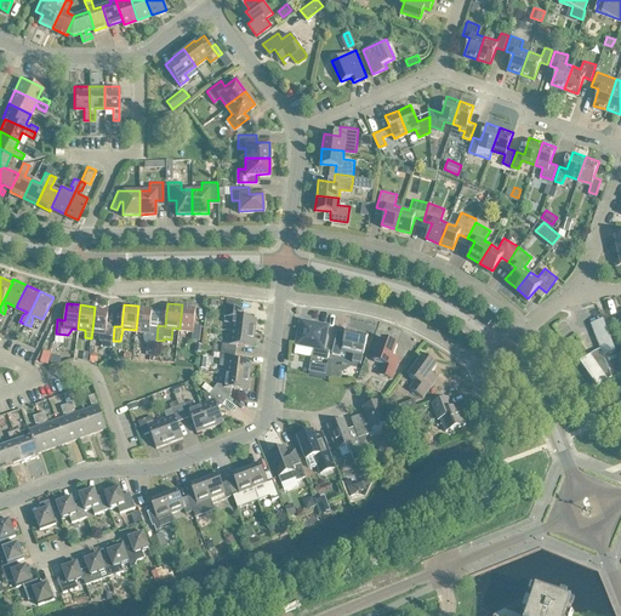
[(195,306),(182,304),(180,329),(193,330),(192,337),(200,338),(201,324),(194,323),(195,306)]
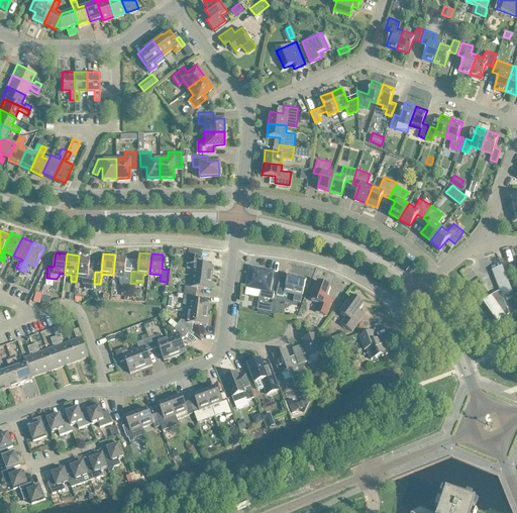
[(126,255),(115,254),(113,275),(119,276),(121,285),(129,286),(130,283),(131,271),(125,270),(126,255)]
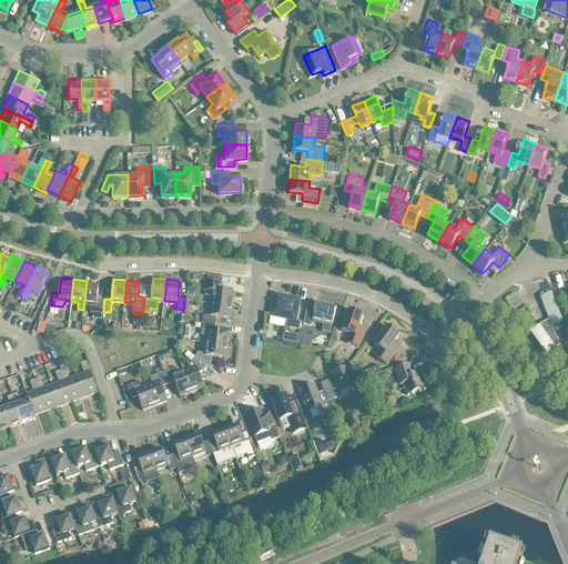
[(220,282),(206,280),(205,293),(212,293),(211,301),(233,303),(235,291),(220,289),(220,282)]
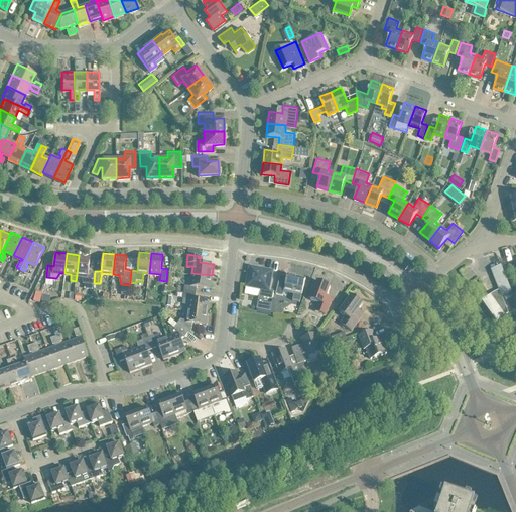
[(90,256),(79,255),(77,275),(82,275),(83,282),(94,283),(95,271),(89,270),(90,256)]
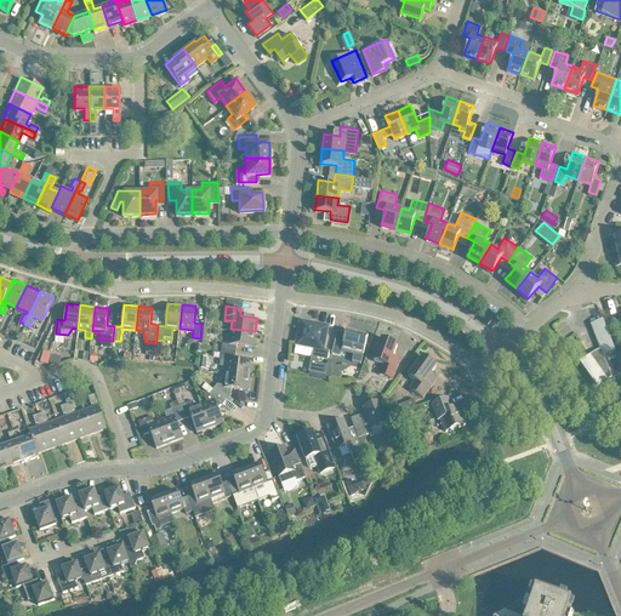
[(615,348),(603,318),(591,321),(600,347),(598,348),(599,352),(603,351),(603,353),(615,348)]
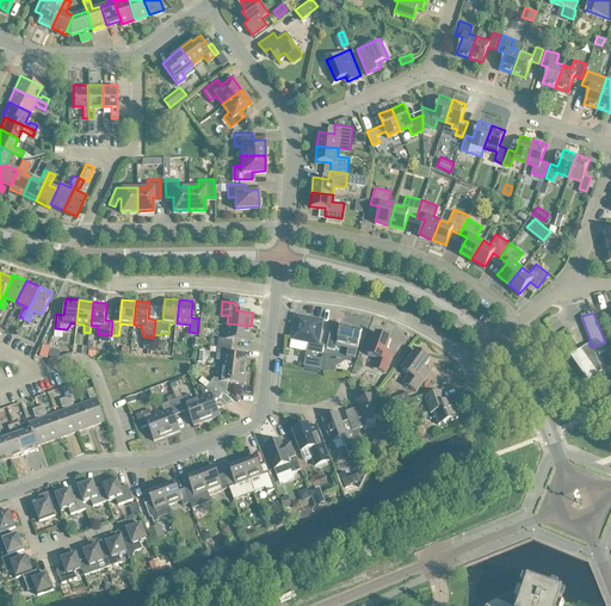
[(322,319),(296,314),(291,336),(308,340),(307,348),(322,352),(325,342),(319,341),(322,319)]
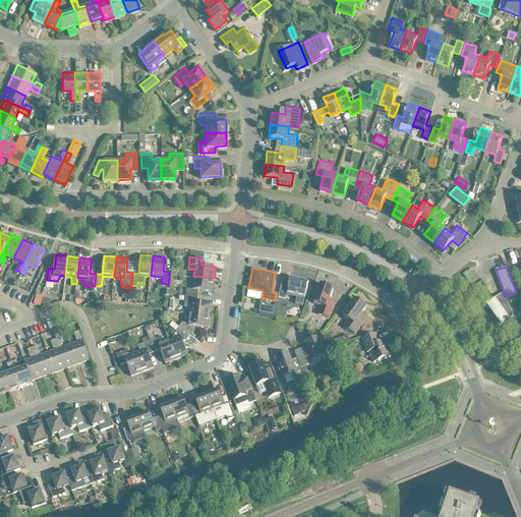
[(213,290),(214,278),(193,276),(192,287),(186,286),(185,293),(197,294),(198,288),(213,290)]
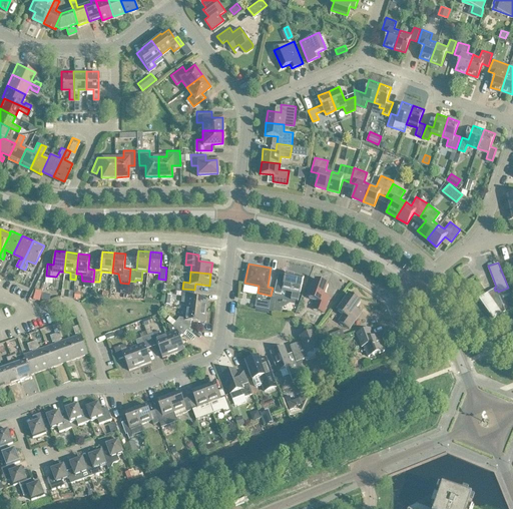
[(304,276),(295,273),(295,274),(286,272),(285,277),(278,276),(275,291),(282,292),(283,287),(294,289),(293,293),(300,295),(300,291),(301,291),(304,276)]
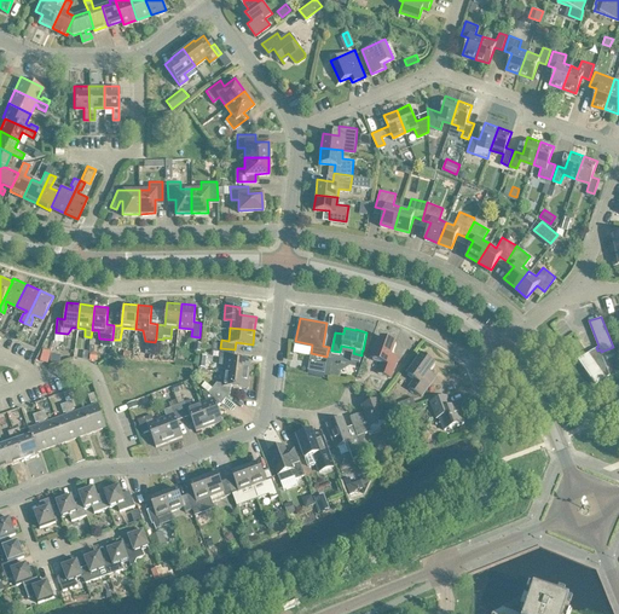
[(391,358),(395,342),(381,336),(372,358),(382,360),(379,371),(392,376),(397,360),(391,358)]
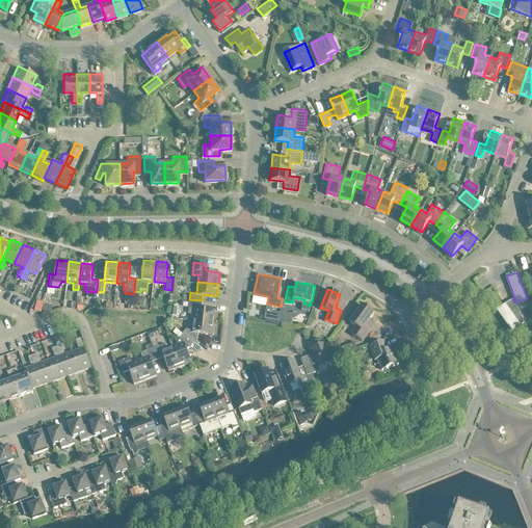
[(524,321),(516,302),(516,300),(513,301),(512,298),(509,299),(507,300),(497,308),(511,330),(522,322),(524,321)]
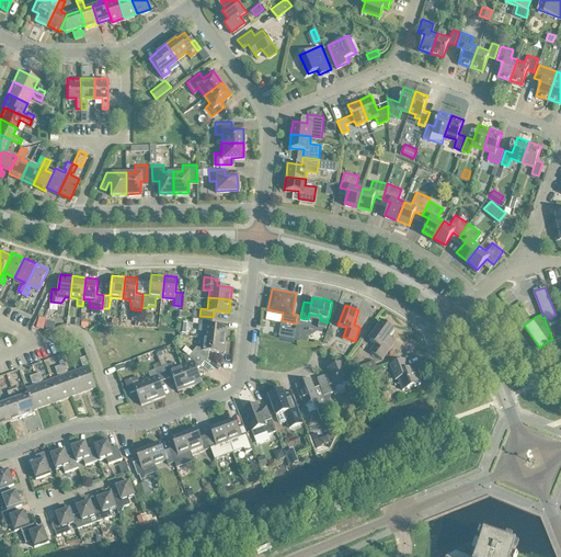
[(213,324),(213,317),(199,316),(198,328),(205,328),(204,336),(226,339),(227,326),(213,324)]
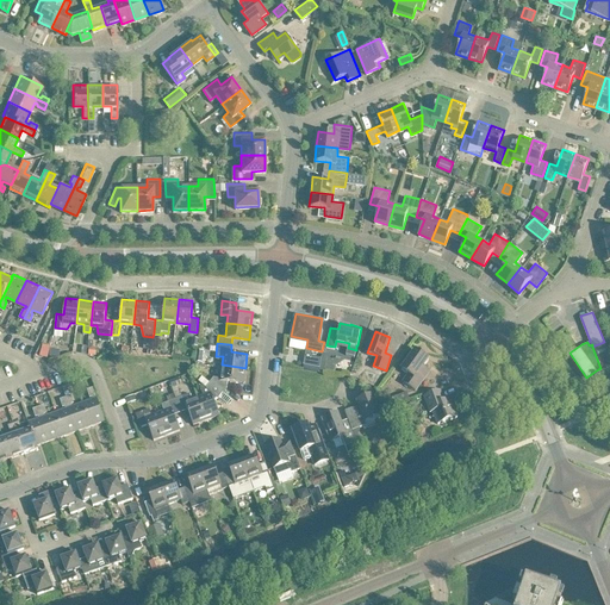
[(419,369),(429,357),(416,348),(402,367),(409,373),(403,380),(415,388),(425,374),(419,369)]
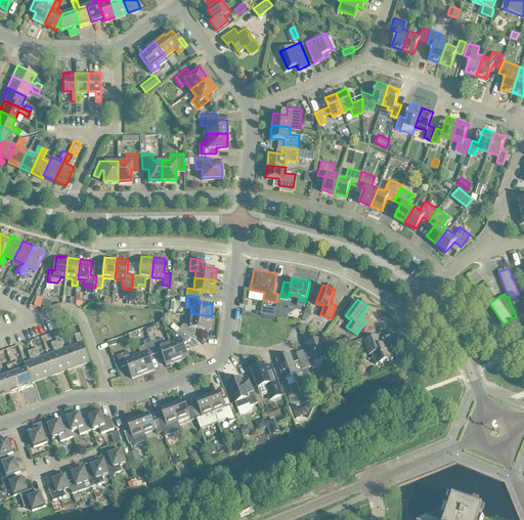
[(274,314),(275,306),(262,303),(261,311),(274,314)]
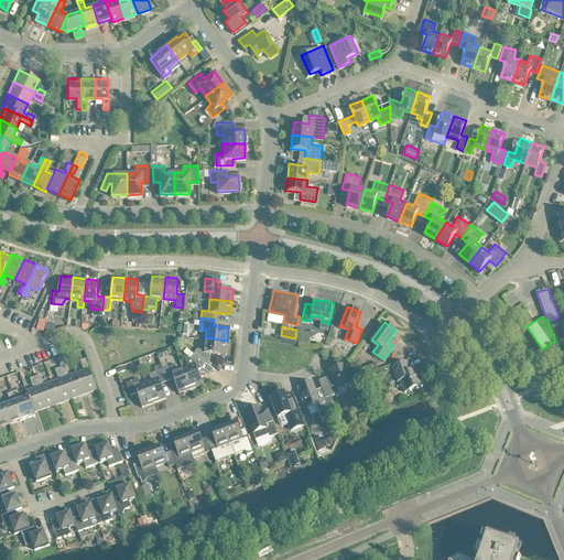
[(226,353),(227,341),(205,337),(204,347),(197,347),(194,352),(206,362),(209,356),(210,352),(226,353)]
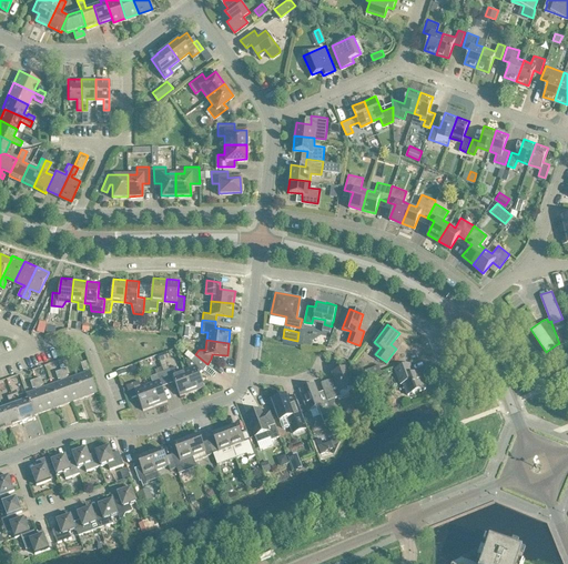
[(169,356),(166,350),(158,353),(160,360),(165,358),(169,356)]
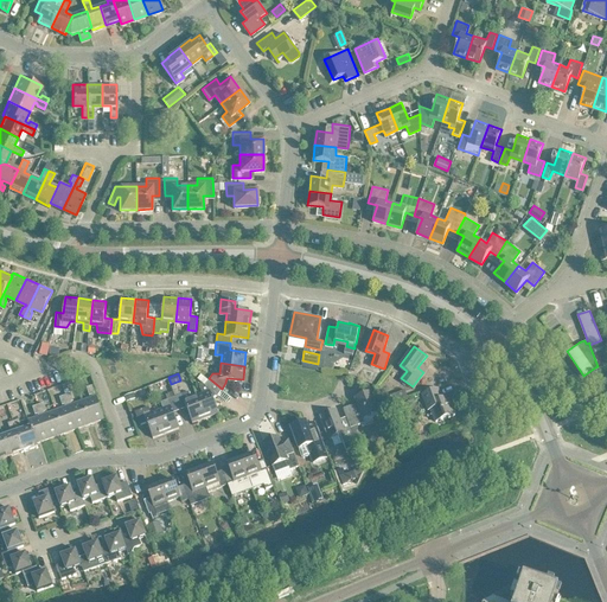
[(218,394),(222,389),(209,378),(205,383),(199,385),(202,392),(197,394),(205,416),(218,411),(212,396),(218,394)]
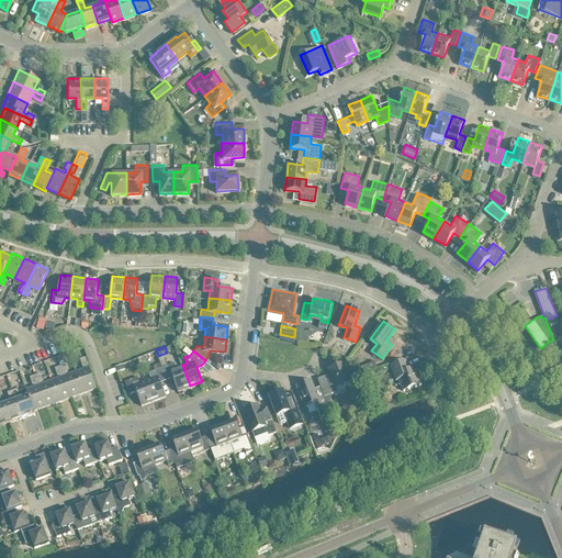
[(86,367),(77,370),(83,391),(97,387),(89,366),(86,356),(80,357),(82,365),(85,364),(86,367)]
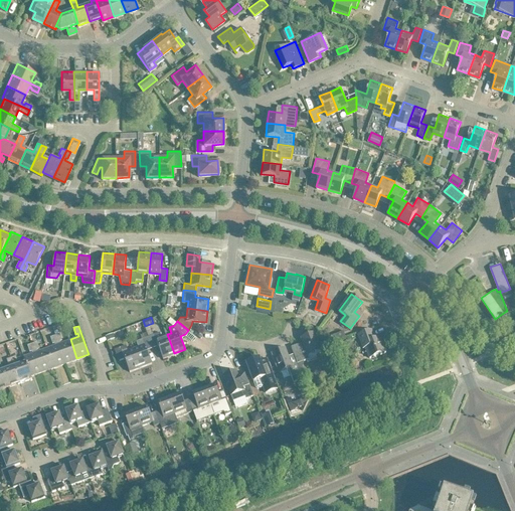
[(370,356),(386,350),(380,335),(374,337),(371,328),(358,333),(363,346),(366,345),(370,356)]
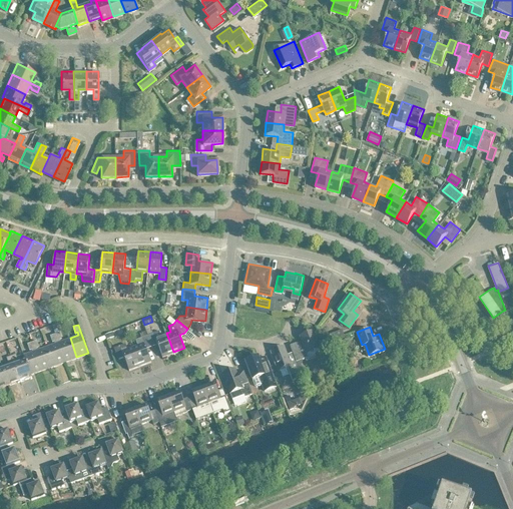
[(345,334),(342,328),(330,333),(332,339),(345,334)]
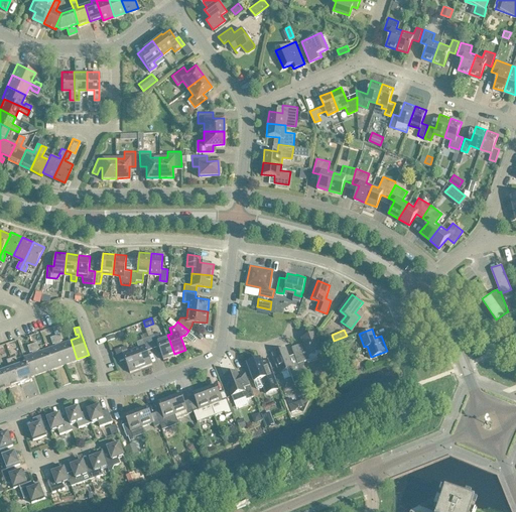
[(174,354),(167,335),(162,337),(160,332),(148,336),(153,347),(158,345),(163,358),(174,354)]
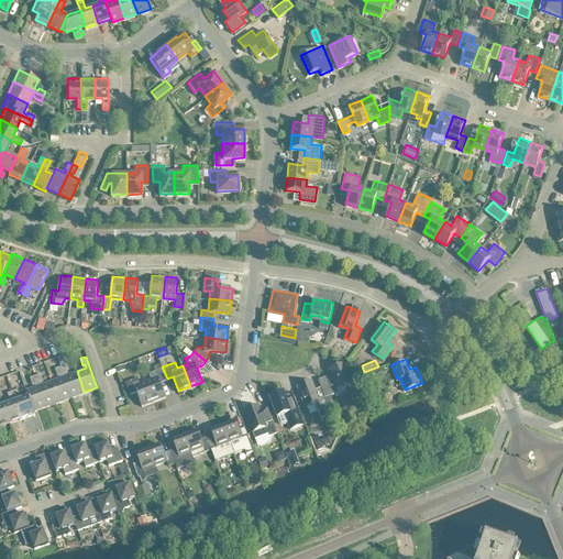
[(318,377),(324,393),(326,395),(332,393),(338,391),(339,393),(346,390),(344,385),(351,383),(343,362),(329,368),(332,375),(328,376),(327,374),(318,377)]
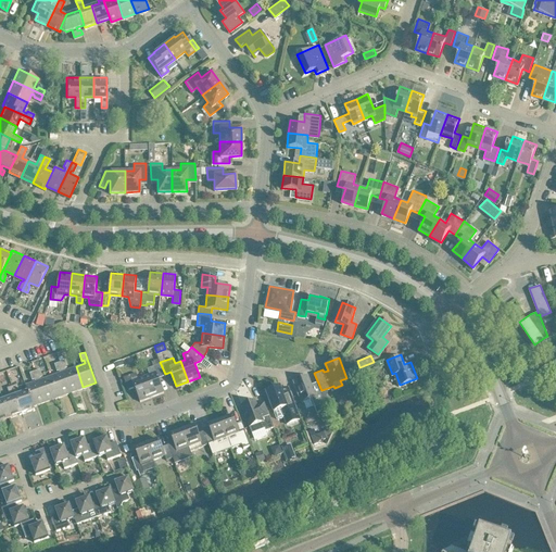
[(83,387),(76,366),(66,369),(65,366),(67,366),(65,359),(60,361),(71,391),(83,387)]
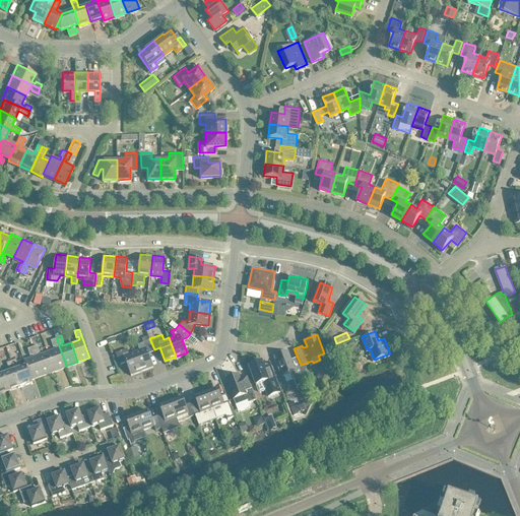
[(66,366),(56,337),(51,338),(54,345),(55,344),(56,347),(48,350),(55,370),(66,366)]
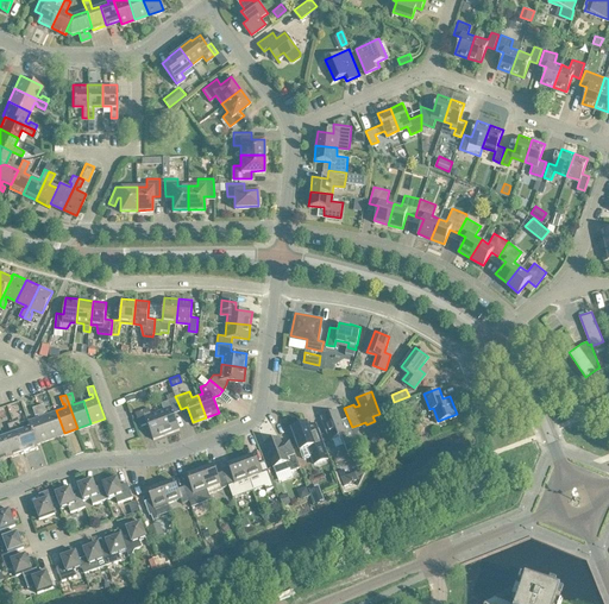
[(174,411),(181,409),(175,396),(161,401),(163,408),(158,410),(167,433),(180,427),(174,411)]
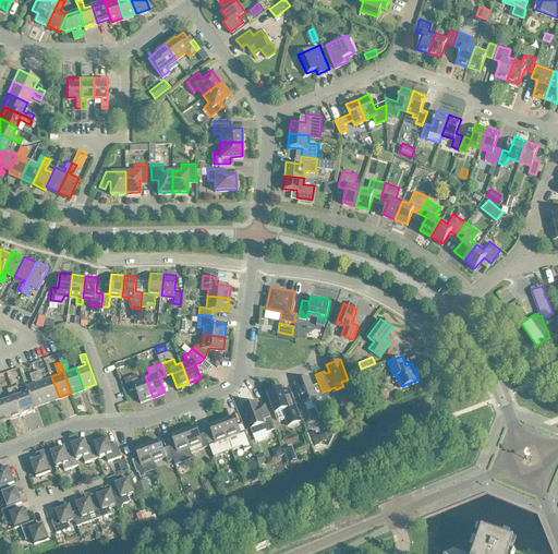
[(59,397),(51,376),(41,380),(40,376),(43,376),(40,369),(35,371),(46,401),(59,397)]
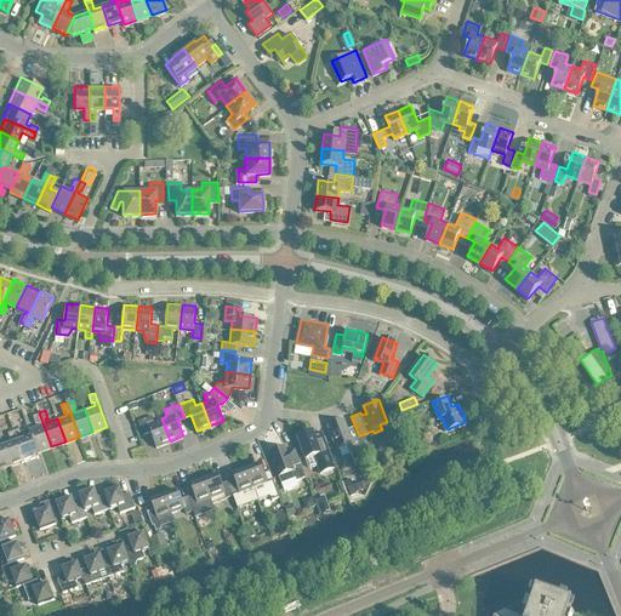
[(51,446),(39,412),(33,414),(36,422),(39,421),(40,425),(29,428),(32,435),(38,451),(51,446)]
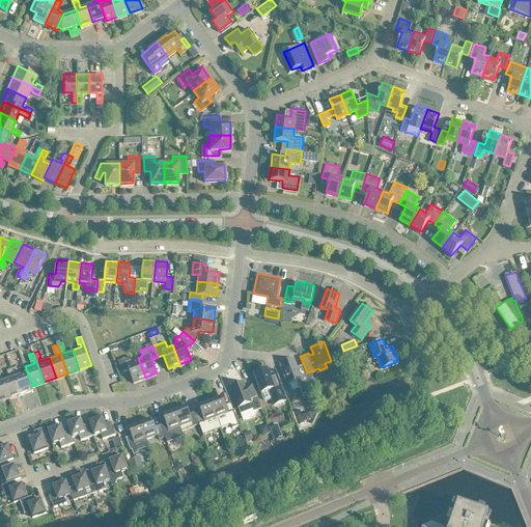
[(145,378),(138,358),(133,360),(130,354),(118,359),(122,370),(129,368),(134,382),(145,378)]
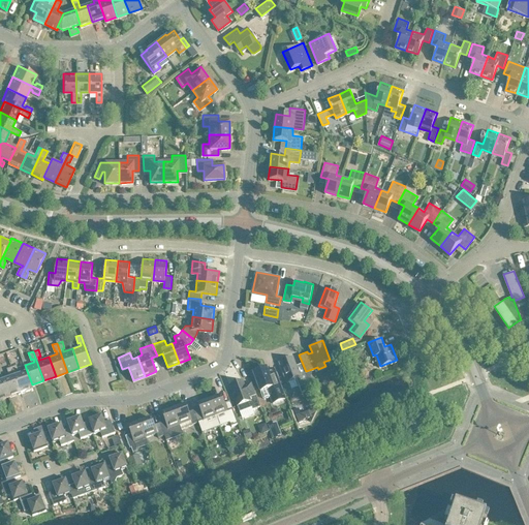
[(311,388),(306,371),(305,369),(299,371),(293,356),(279,361),(286,380),(297,377),(302,391),(311,388)]
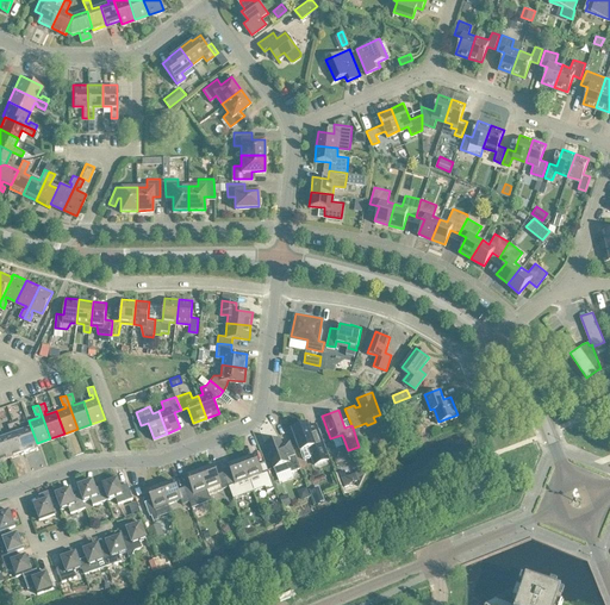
[(31,428),(23,430),(19,419),(13,422),(25,451),(38,447),(37,443),(31,428)]
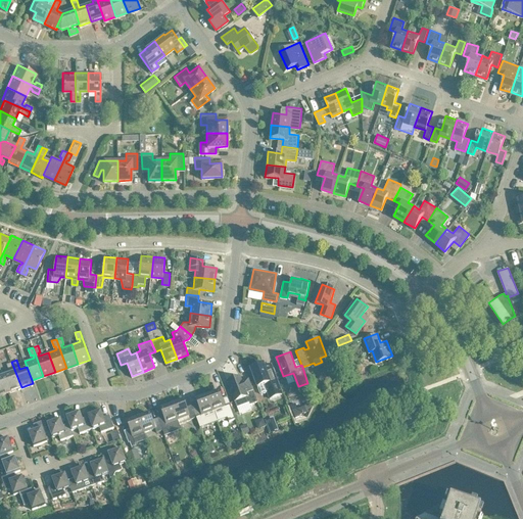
[(21,387),(11,362),(7,363),(10,372),(3,375),(9,391),(21,387)]
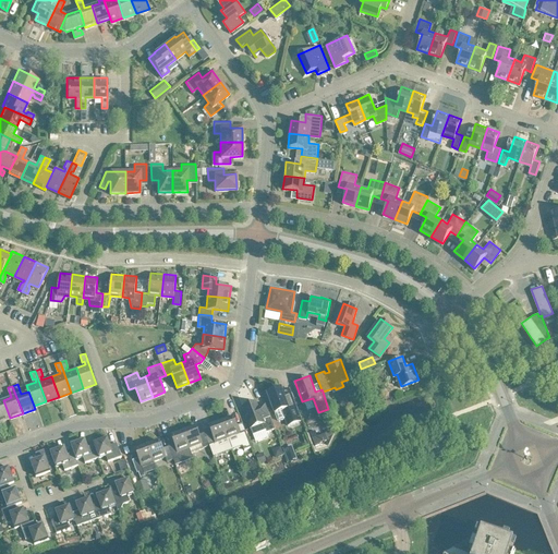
[(288,423),(301,419),(292,397),(286,399),(281,386),(267,392),(270,399),(269,399),(271,405),(273,405),(278,418),(279,419),(286,417),(288,423)]
